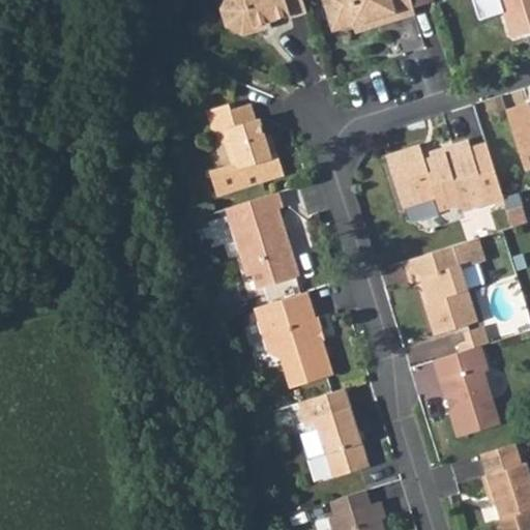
[(218,0),(235,11),(255,6),(253,0),(254,0),(218,0)]
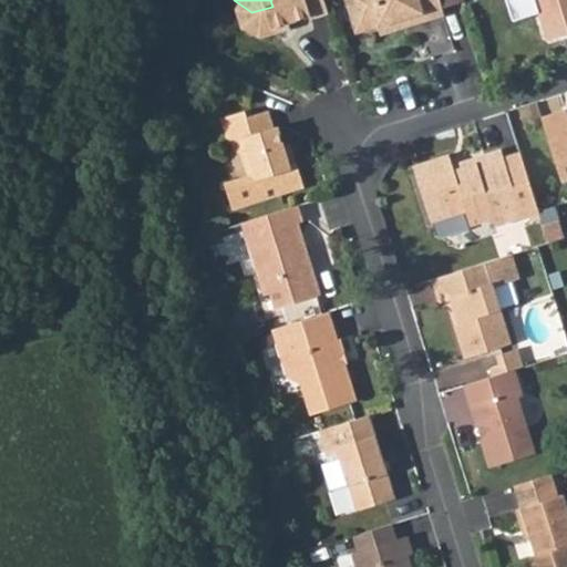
[(349,0),(360,32),(381,27),(422,13),(424,21),(444,14),(442,8),(440,0),(349,0)]
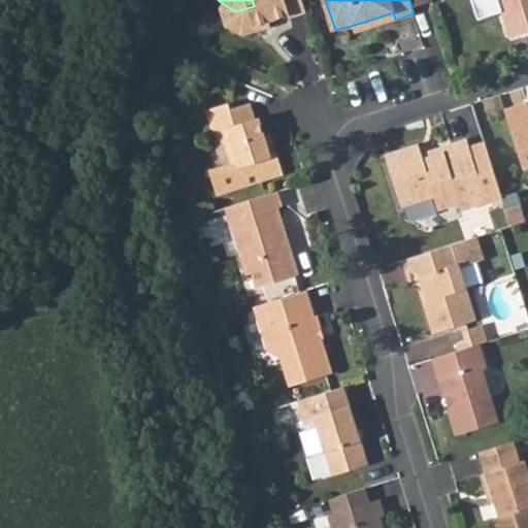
[(502,11),(512,37),(527,31),(527,0),(472,0),(479,19),(502,11)]
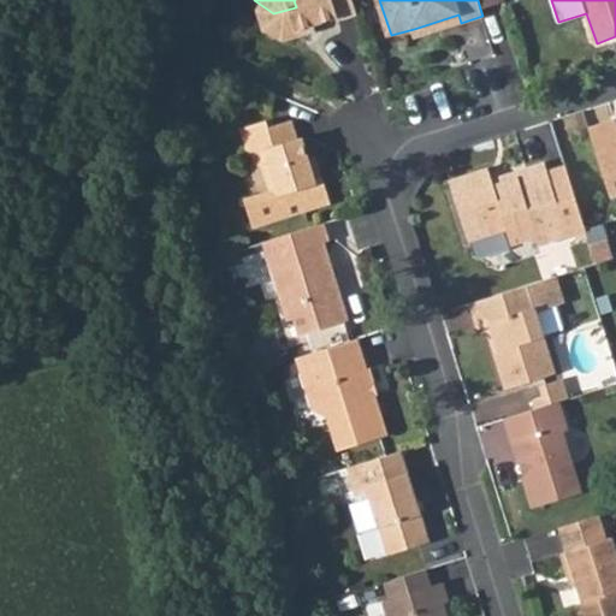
[(458,15),(414,29),(416,36),(461,23),(458,15)]
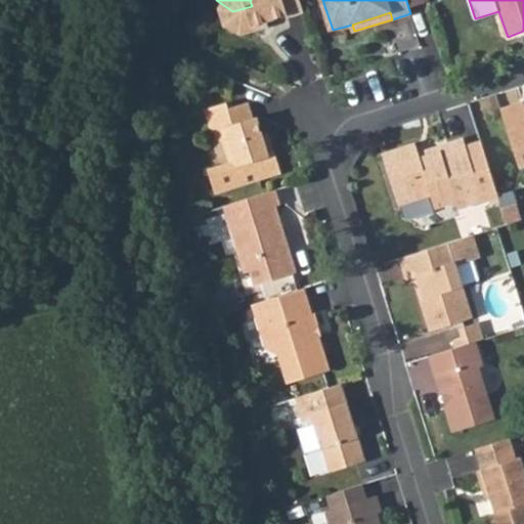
[(523,105),(522,101),(498,110),(517,168),(523,165),(523,105)]
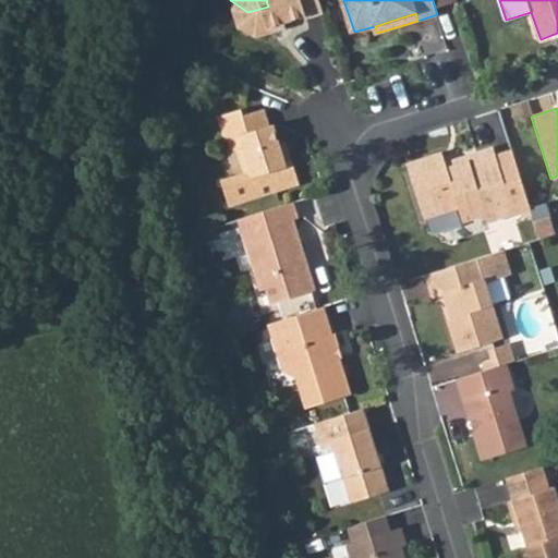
[(244,111),(223,117),(229,137),(231,137),(233,144),(240,148),(247,174),(223,182),(230,204),(262,195),(299,183),(292,159),(288,161),(282,146),(276,124),(271,125),(267,109),(246,116),(244,111)]
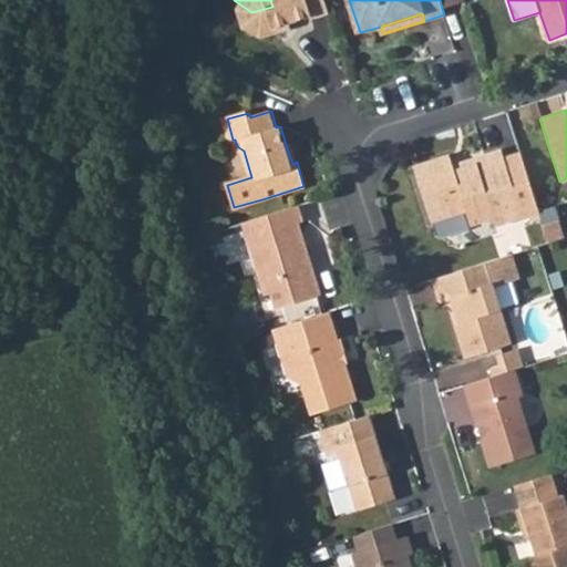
[(287,148),(292,164),(297,162),(292,146),(287,148)]
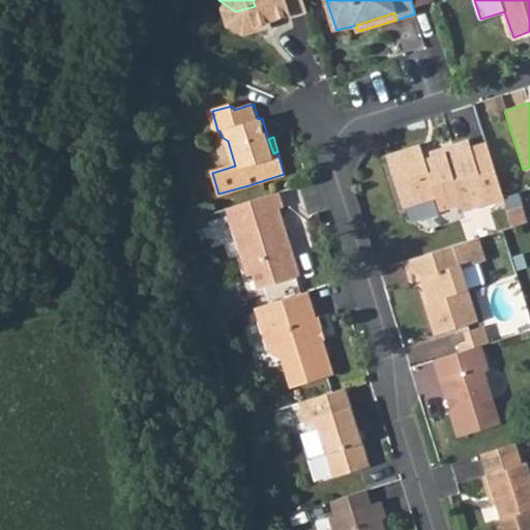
[(419,141),(386,150),(401,202),(433,190),(438,207),(459,200),(461,206),(487,199),(501,194),(486,142),(470,146),(468,139),(443,147),(445,152),(424,157),(419,141)]
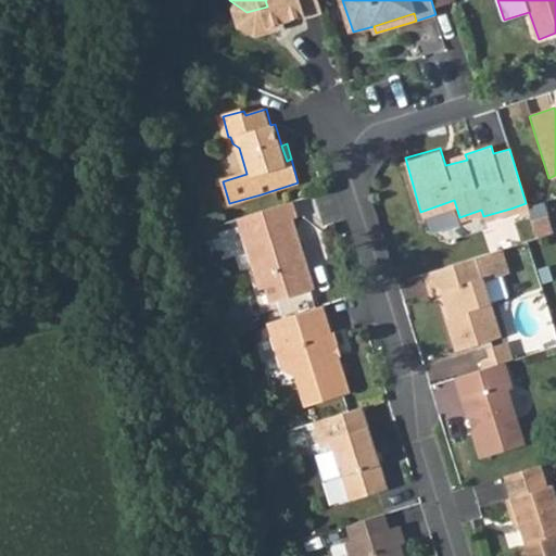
[(269,302),(314,288),(292,219),(298,218),(292,201),(287,202),(238,218),(255,273),(261,289),(265,288),(269,302)]
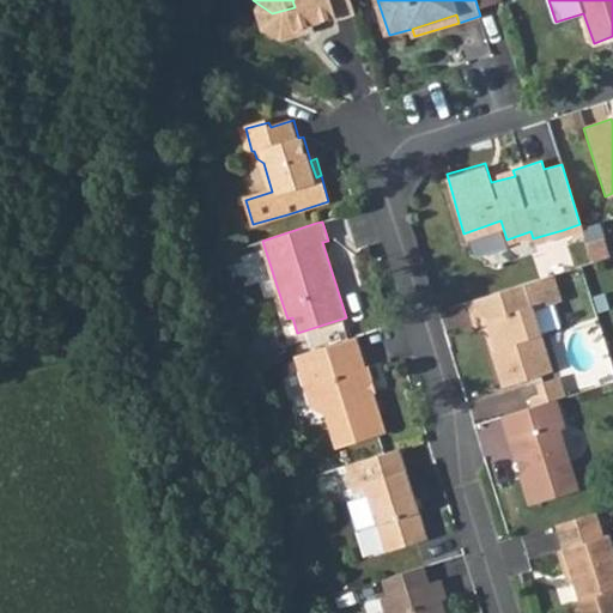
[(525,284),(466,302),(473,323),(478,321),(483,320),(491,346),(487,347),(499,386),(552,371),(533,309),(562,299),(553,274),(525,284)]
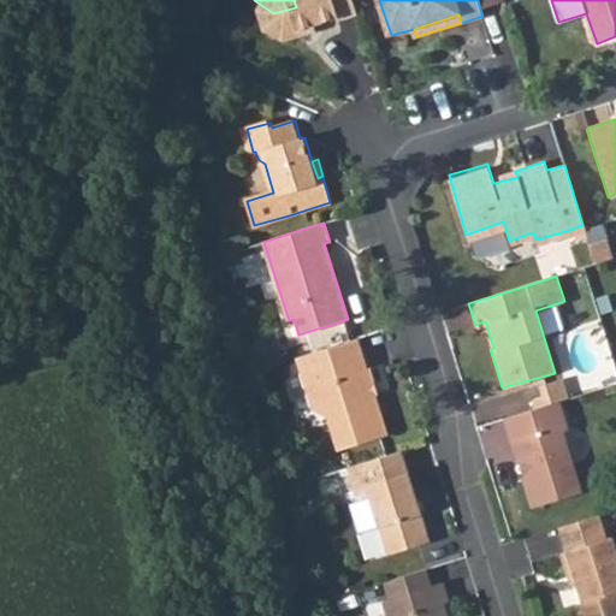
[(289,320),(283,302),(268,306),(279,341),(298,335),(294,319),(289,320)]
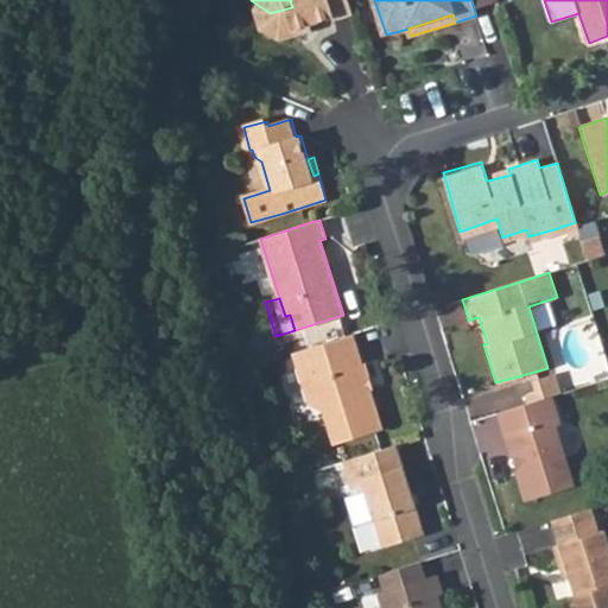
[(479,317),(474,318),(483,344),(487,343),(479,317)]
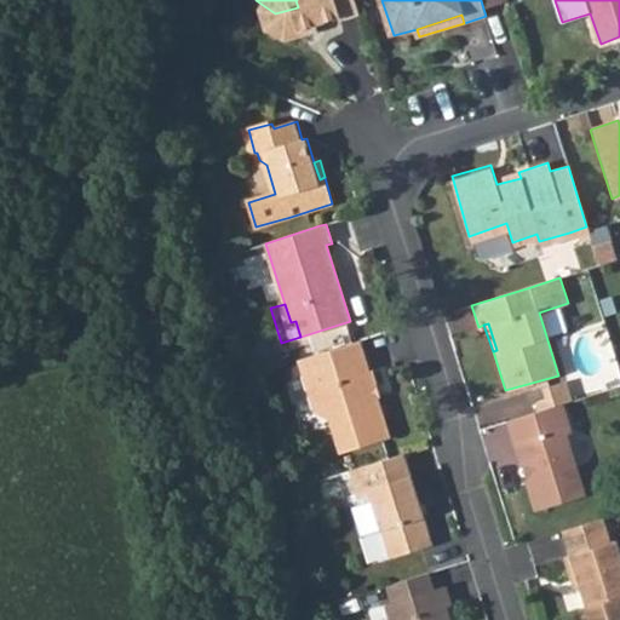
[(366,373),(356,343),(291,362),(306,414),(326,424),(337,458),(394,440),(380,402),(374,405),(371,394),(378,391),(372,372),(366,373)]
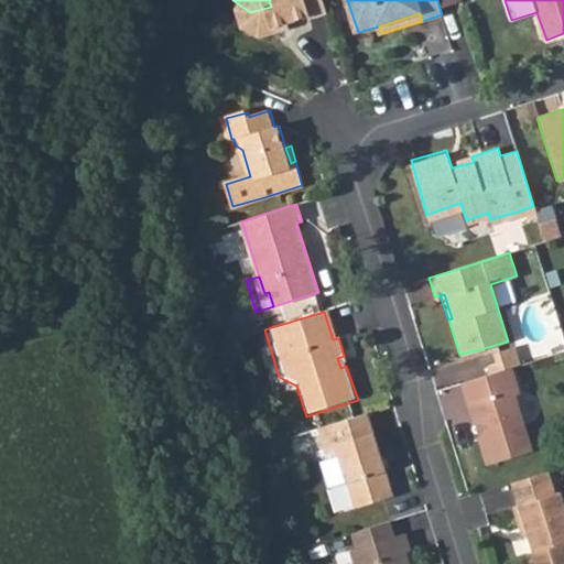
[(514,347),(498,351),(501,361),(503,369),(511,367),(520,365),(514,347)]
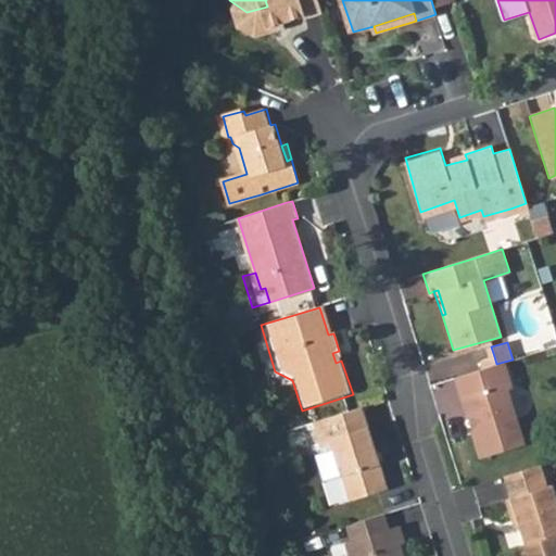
[(339,351),(332,353),(336,363),(341,361),(339,351)]
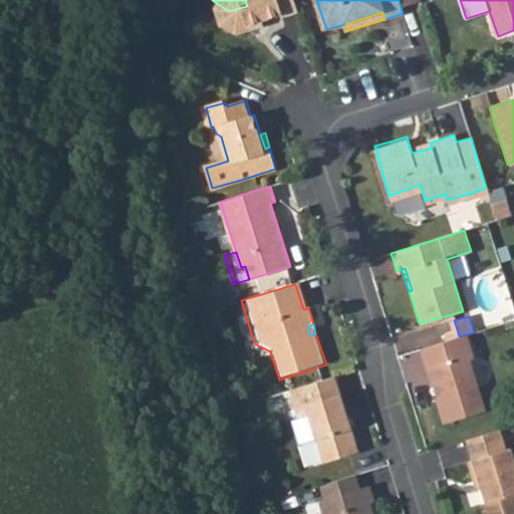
[(457,329),(444,333),(446,340),(459,336),(457,329)]
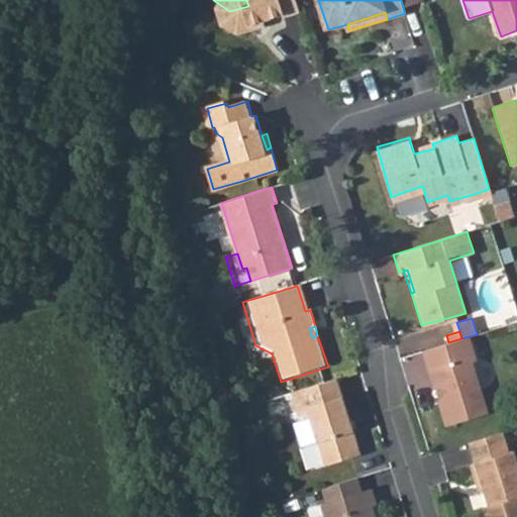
[(448,342),(423,350),(446,423),(487,410),(472,362),(476,360),(469,336),(461,338),(448,342)]
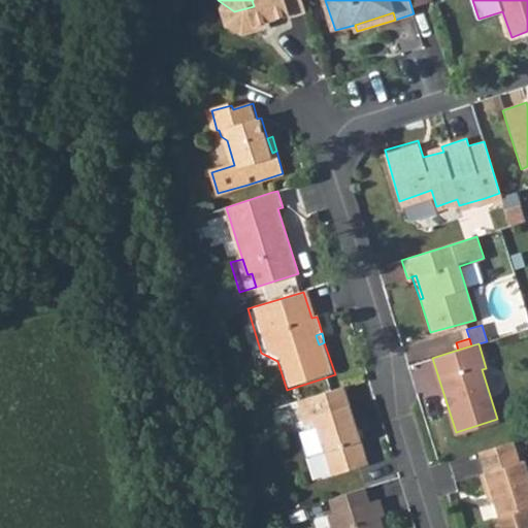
[(368,464),(343,386),(296,401),(304,426),(317,422),(333,475),(368,464)]
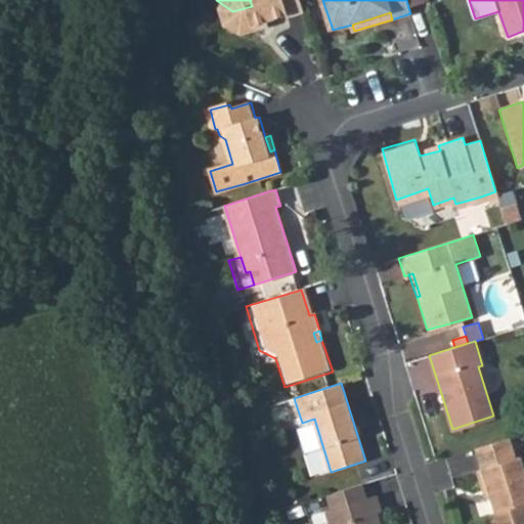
[(510,437),(474,448),(480,469),(477,470),(483,488),(488,486),(496,512),(491,514),(494,523),(523,523),(523,460),(522,453),(515,456),(510,437)]
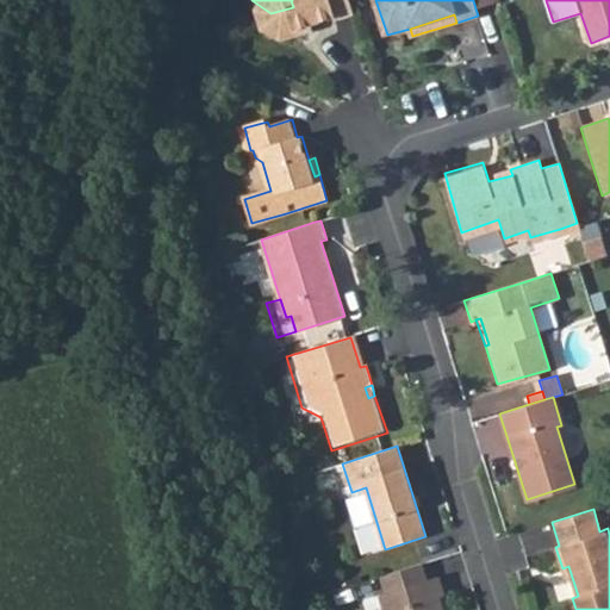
[(423,562),(383,576),(388,592),(429,579),(423,562)]
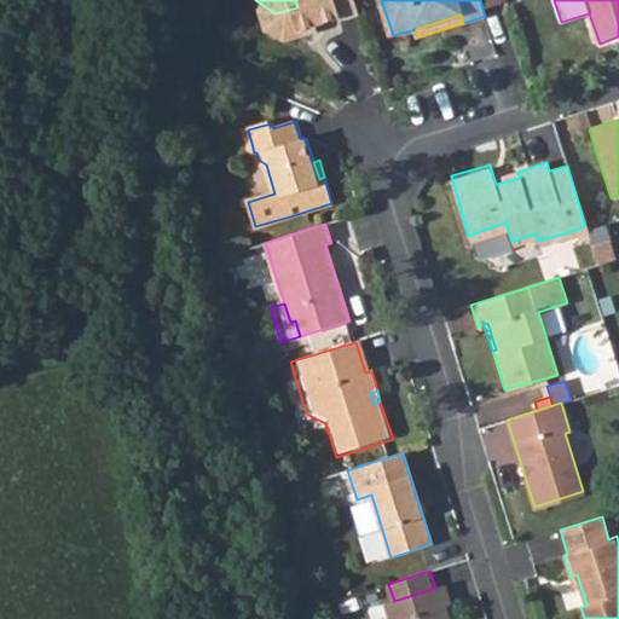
[(447,618),(445,608),(452,606),(446,585),(435,588),(394,601),(386,602),(391,618),(447,618)]
